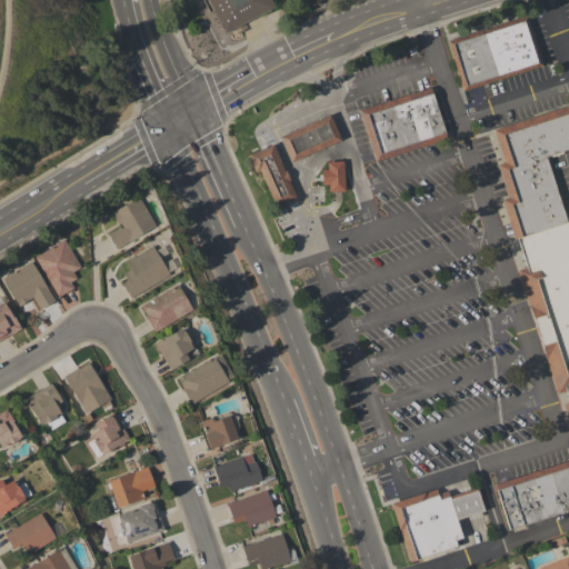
[(270,0),(275,7),(225,33),(206,0),(270,0)]
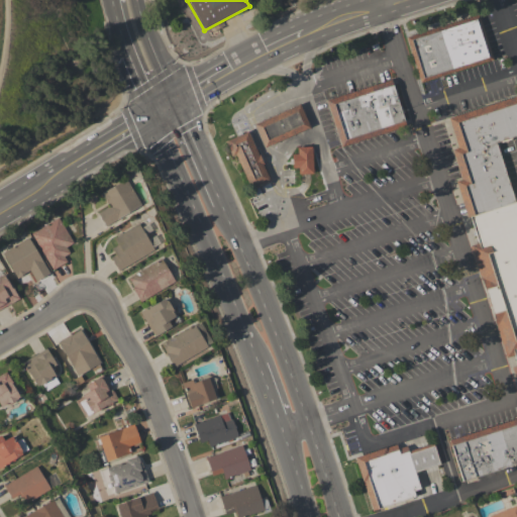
[(420,83),(405,37),(478,14),(492,60),(420,83)]
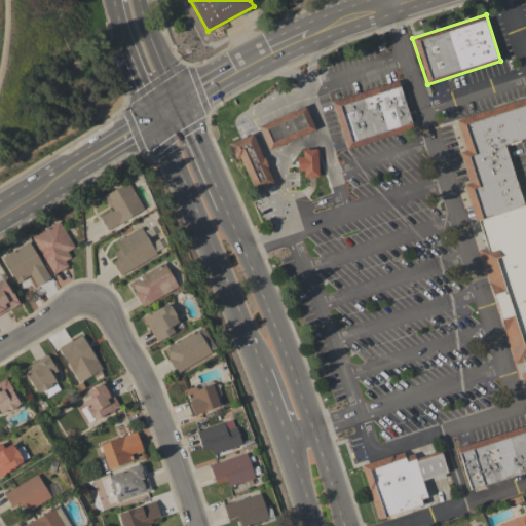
[(332,103),(398,81),(412,127),(346,149),(332,103)]
